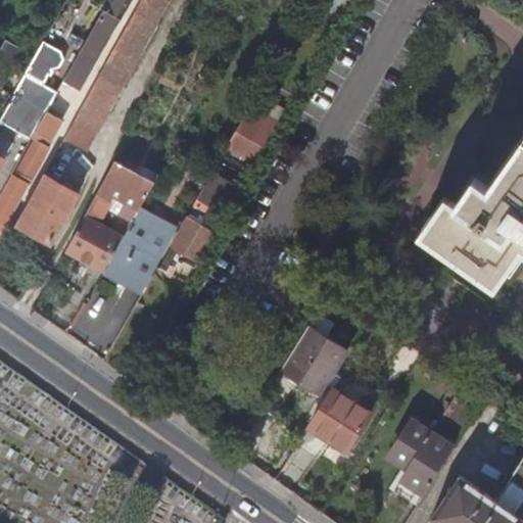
[(157,25),(171,0),(143,0),(64,140),(86,152),(109,109),(111,110),(158,26),(157,25)]
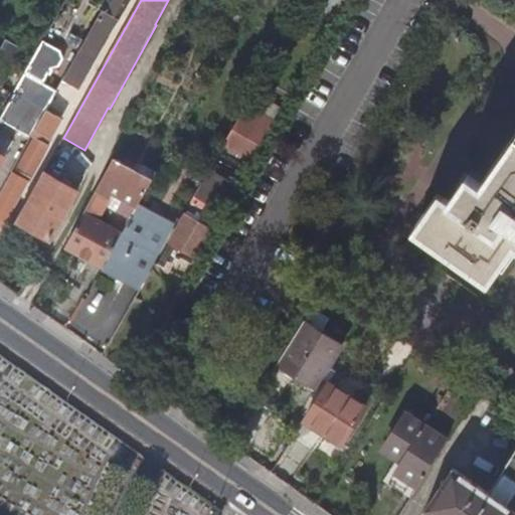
[(112,0),(107,11),(105,9),(63,83),(78,92),(119,18),(120,19),(130,0),(112,0)]
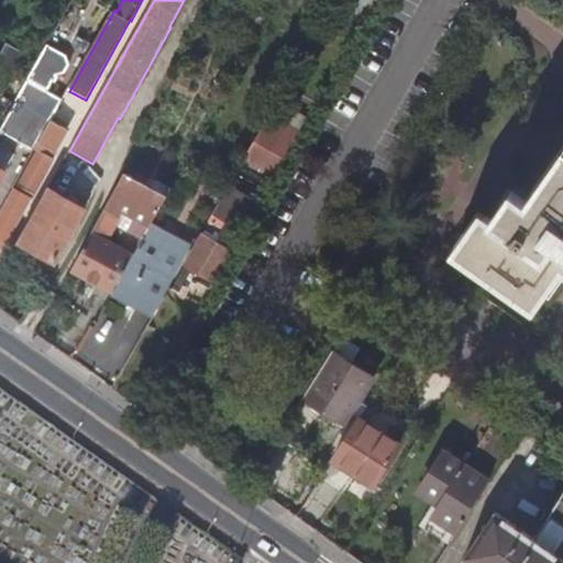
[(8,45),(0,57),(0,96),(1,97),(24,54),(8,45)]
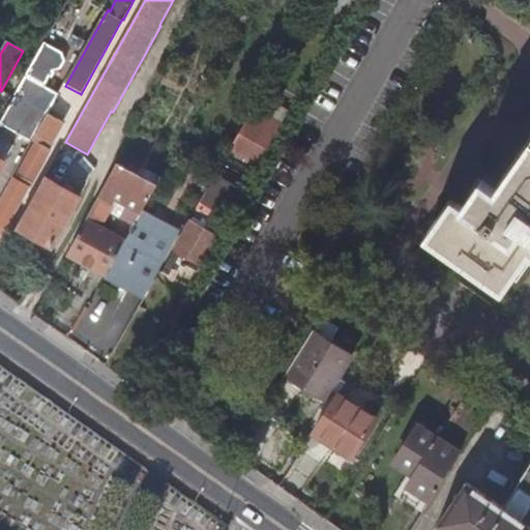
[(61,94),(27,76),(2,120),(36,139),(50,114),(61,94)]
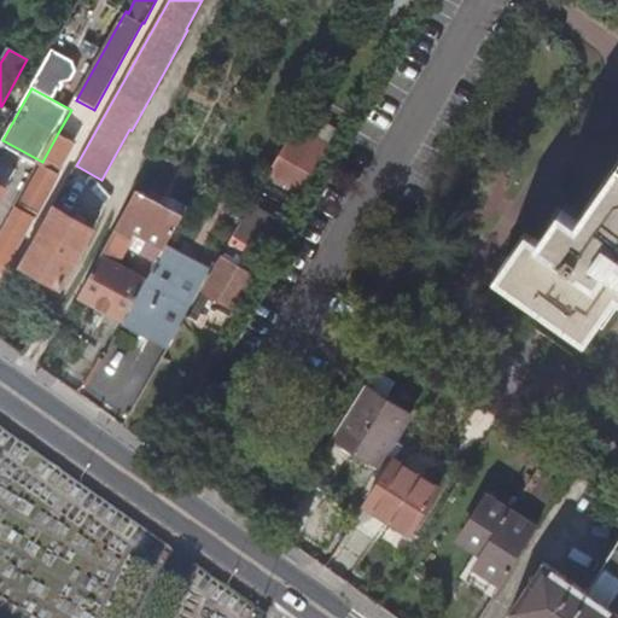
[(297,127),(270,172),(290,182),(286,188),(301,196),(330,146),(297,127)]
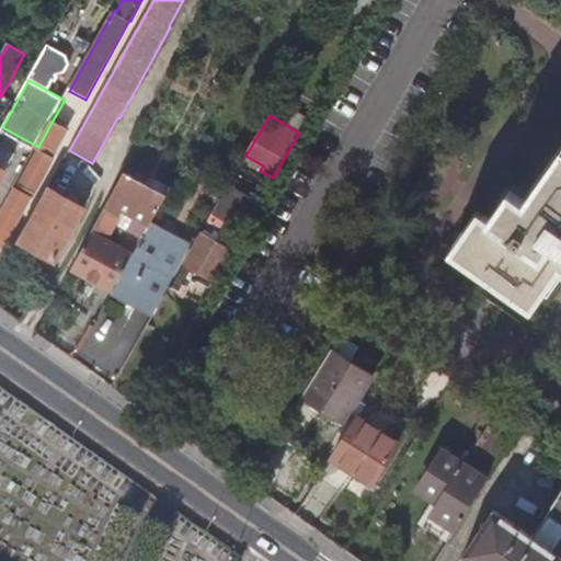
[(38,147),(0,215),(0,247),(2,249),(33,193),(34,194),(53,159),(52,159),(68,129),(53,121),(38,147)]
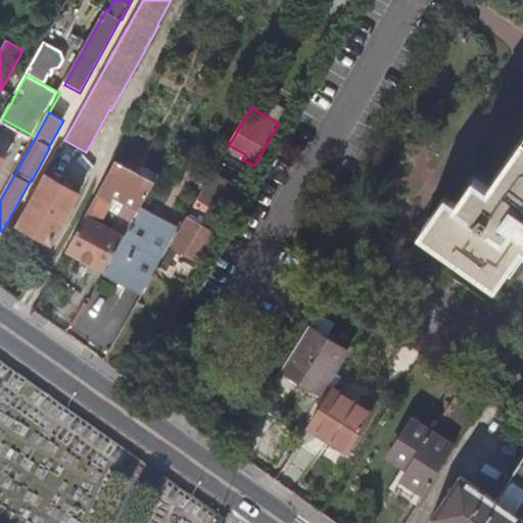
[(0,169),(13,144),(0,136),(0,169)]
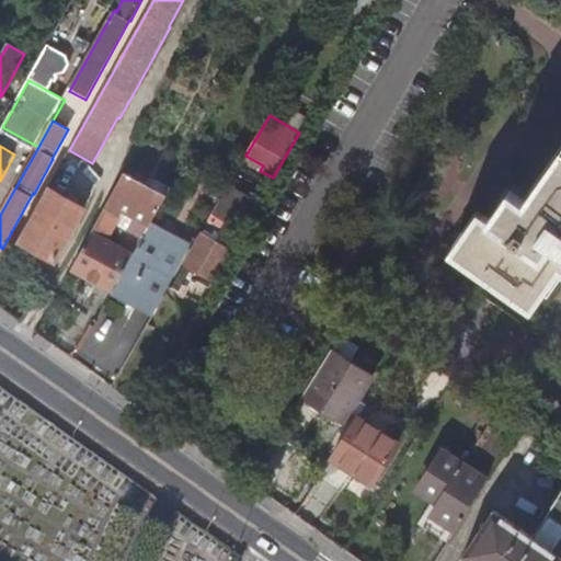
[(464,229),(447,253),(531,311),(560,271),(560,161),(546,184),(530,206),(516,195),(505,212),(497,207),(489,220),(481,215),(468,232),(464,229)]
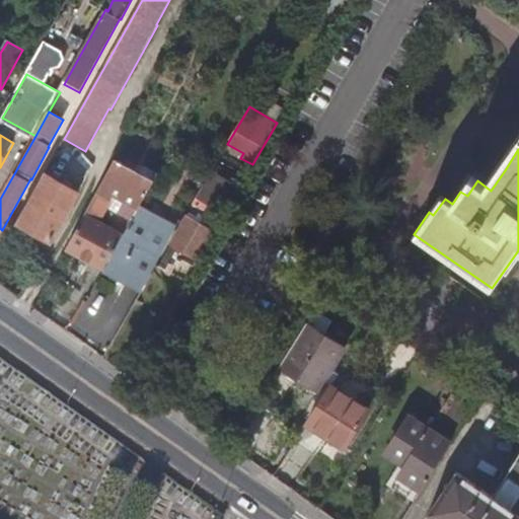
[(67,249),(105,270),(123,239),(125,235),(98,221),(100,217),(128,231),(154,180),(116,160),(67,249)]
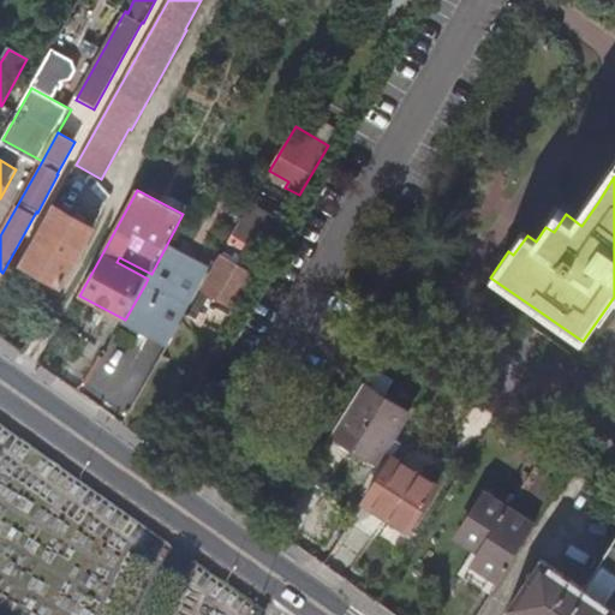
[(53,207),(21,264),(61,287),(95,230),(53,207)]
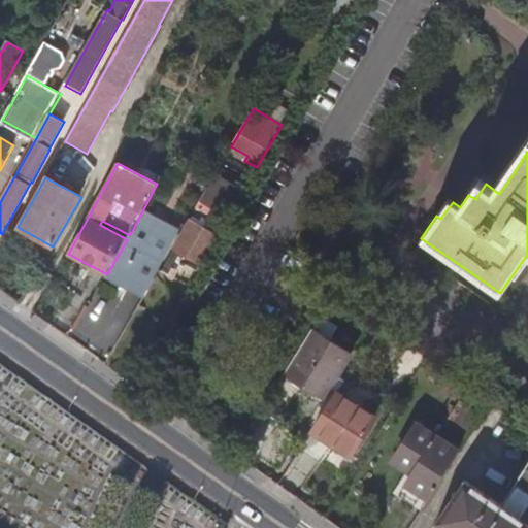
[(210,183),(200,201),(230,218),(246,190),(231,182),(226,191),(210,183)]
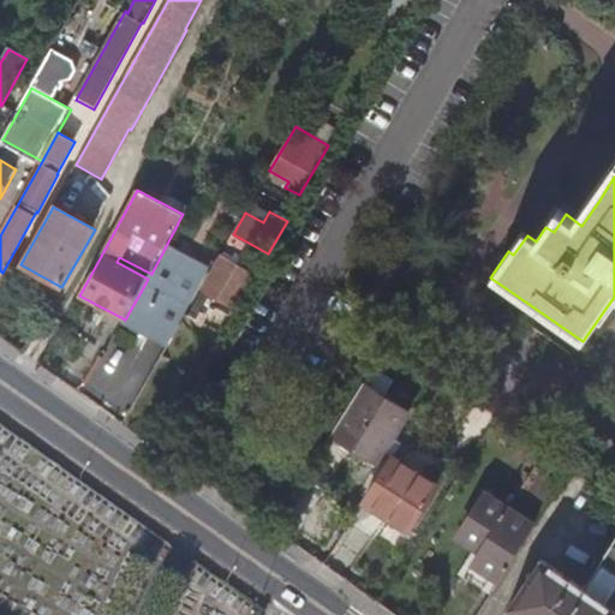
[(190,309),(185,317),(197,324),(202,316),(207,320),(213,310),(216,312),(219,310),(231,317),(234,311),(236,312),(256,276),(220,256),(190,309)]
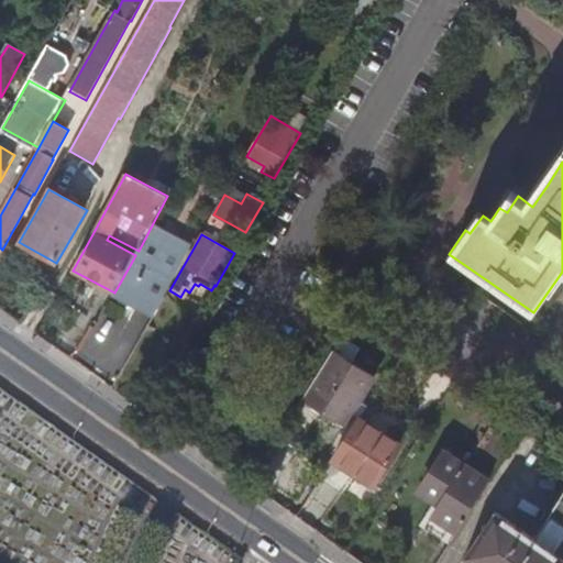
[(107,240),(135,255),(139,251),(109,235),(107,240)]
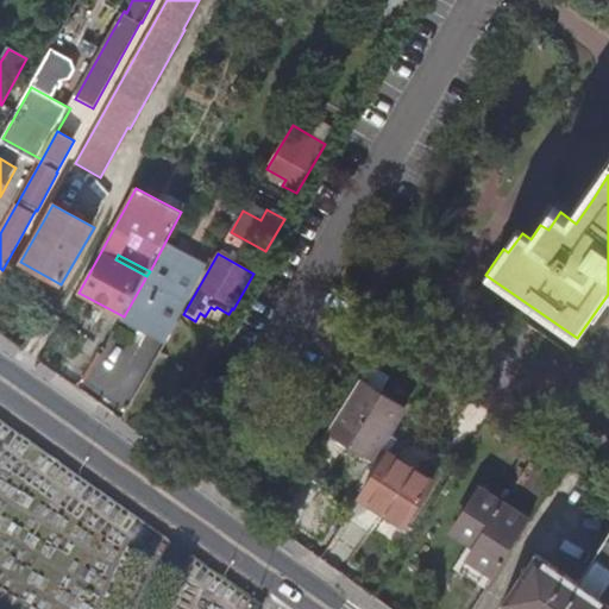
[(124,316),(168,341),(170,337),(183,314),(188,306),(144,281),(124,316)]
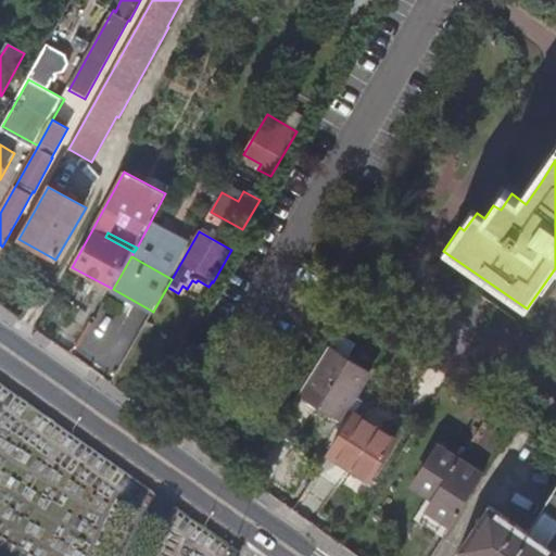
[(329,346),(298,396),(341,425),(373,374),(329,346)]
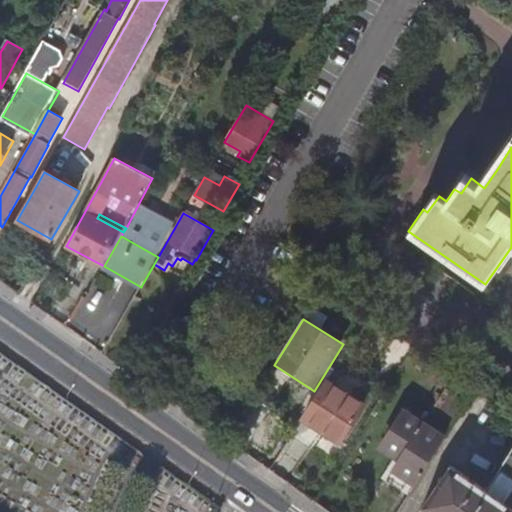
[(454,376),(444,369),(436,382),(446,389),(454,376)]
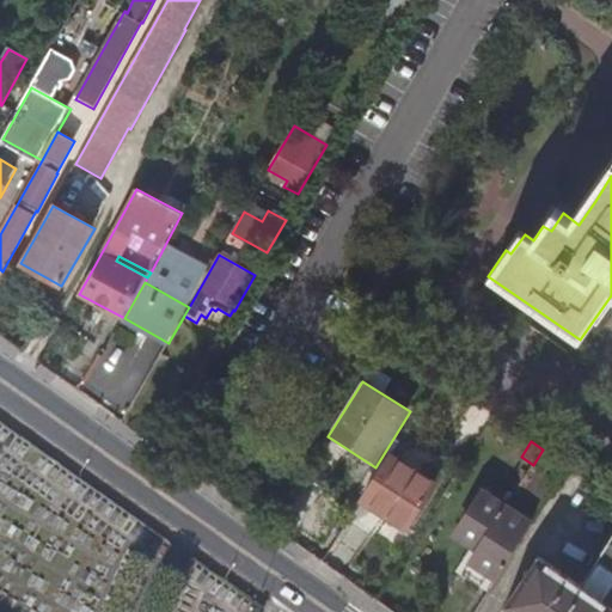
[(372,485),(377,488),(396,458),(391,456),(372,485)]
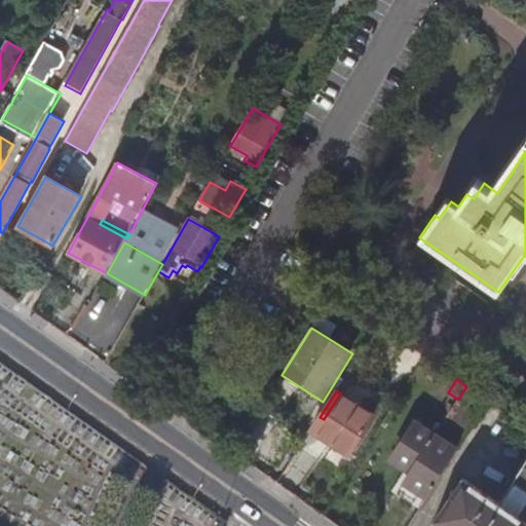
[(340,393),(324,419),(325,420),(316,434),(349,454),(374,415),(340,393)]
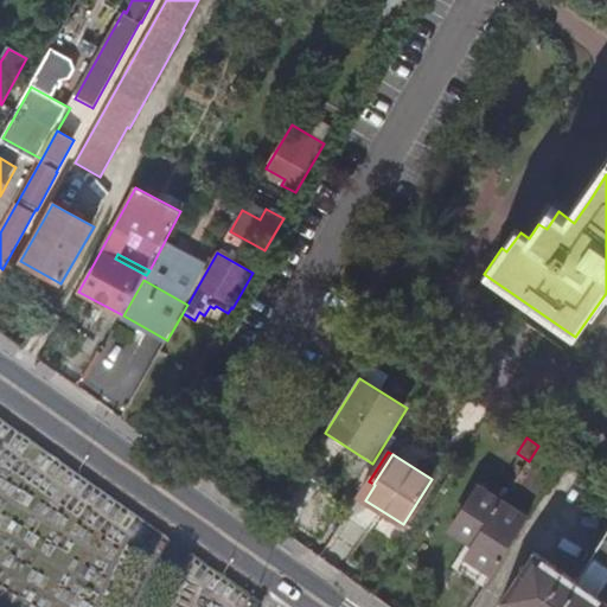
[(475,542),(459,570),(485,587),(555,479),(528,461),(500,504),(475,542)]
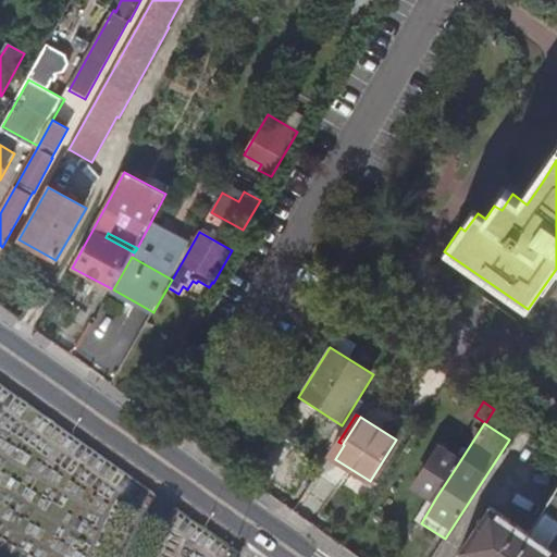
[(416,484),(436,497),(459,462),(438,448),(416,484)]
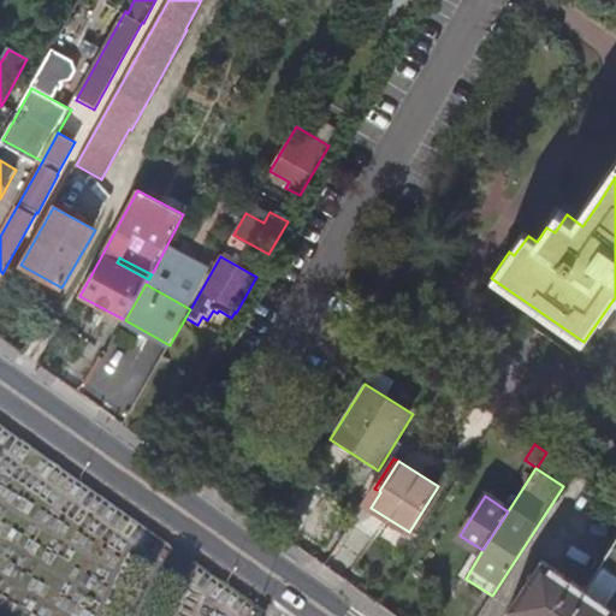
[(510,610),(517,615),(615,615),(615,549),(586,592),(543,562),(510,610)]
